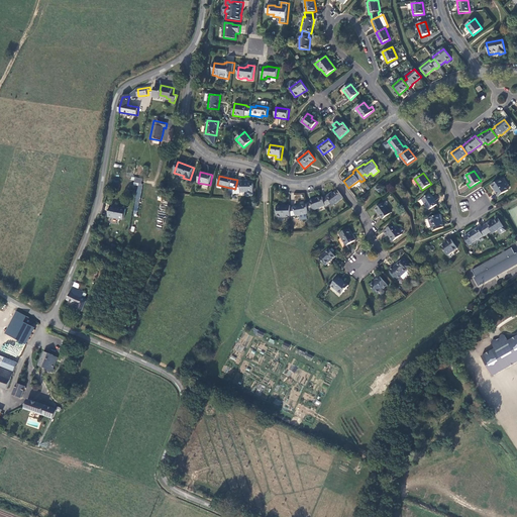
[(501,179),(492,185),(499,196),(508,190),(501,179)]
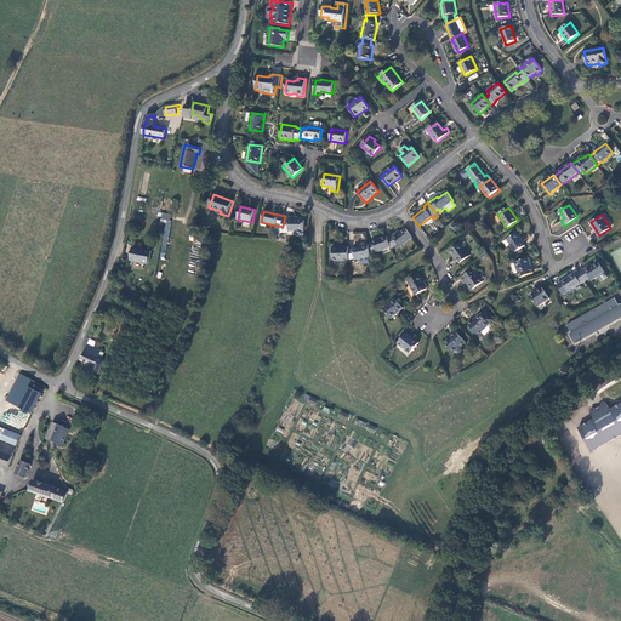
[(283,227),(280,233),(289,233),(289,231),(295,231),(305,231),(305,220),(295,220),(295,217),(290,217),(285,216),(283,226),(283,227)]
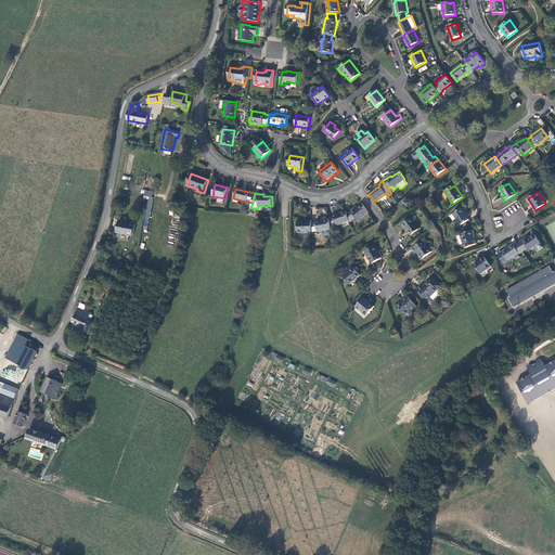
[(153,197),(144,196),(144,198),(149,199),(146,213),(151,213),(153,201),(152,201),(153,197)]
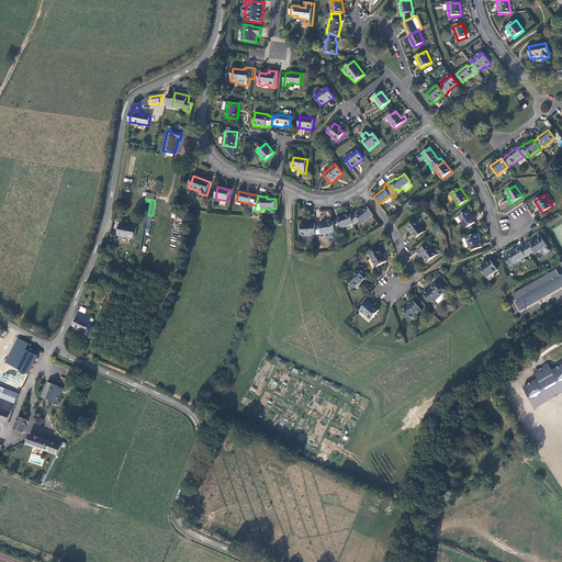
[(362,224),(373,215),(368,206),(361,212),(359,211),(352,216),(355,224),(355,225),(360,221),(362,224)]
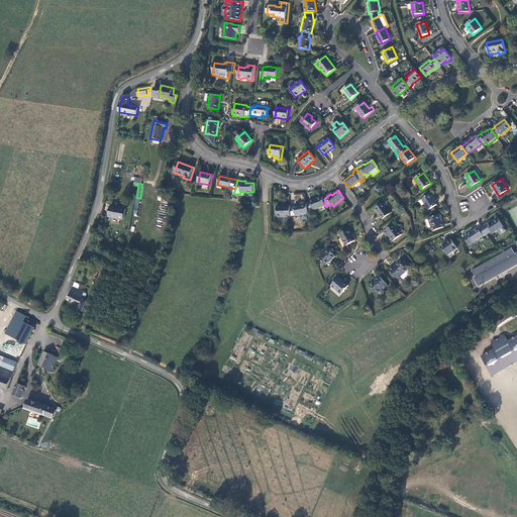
[(294,201),(303,201),(304,193),(294,193),(294,201)]
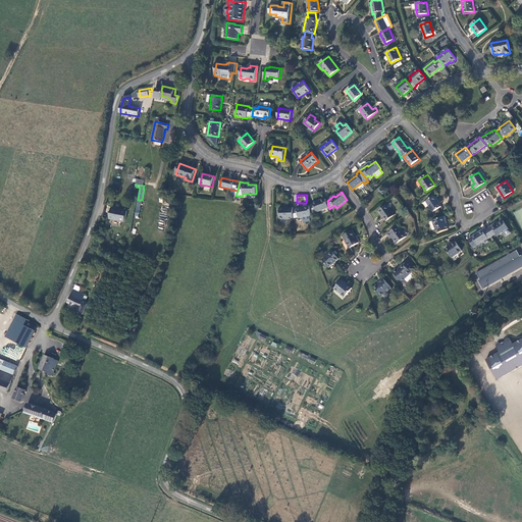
[(433,196),(426,201),(433,212),(441,207),(433,196)]
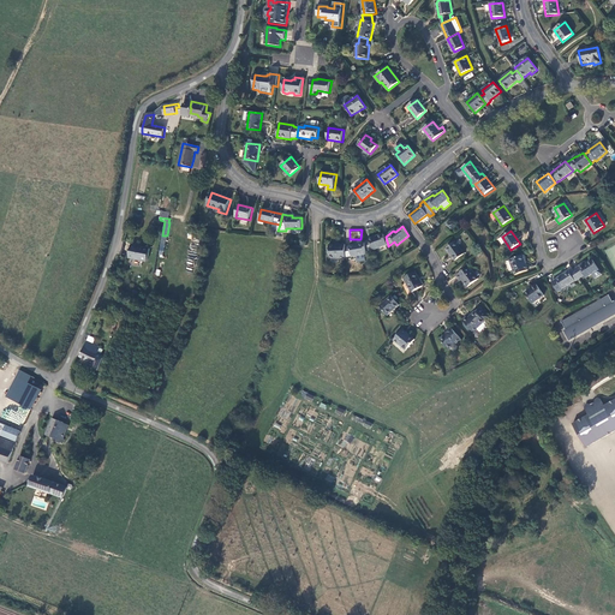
[(365,242),(368,251),(372,249),(372,250),(388,245),(386,237),(384,233),(369,239),(369,240),(365,242)]
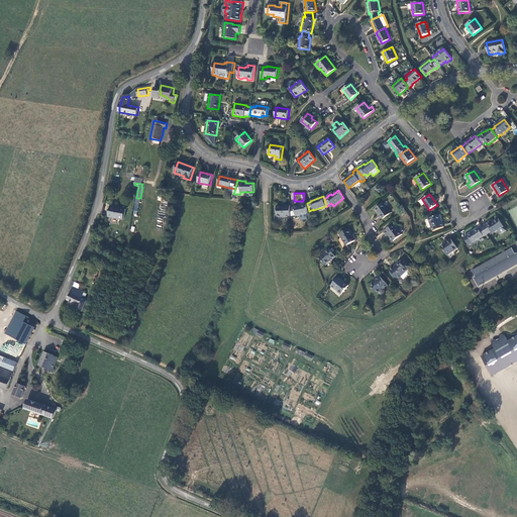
[(296,216),(309,213),(309,211),(307,203),(294,206),(294,207),(291,207),(291,216),(296,215),(296,216)]
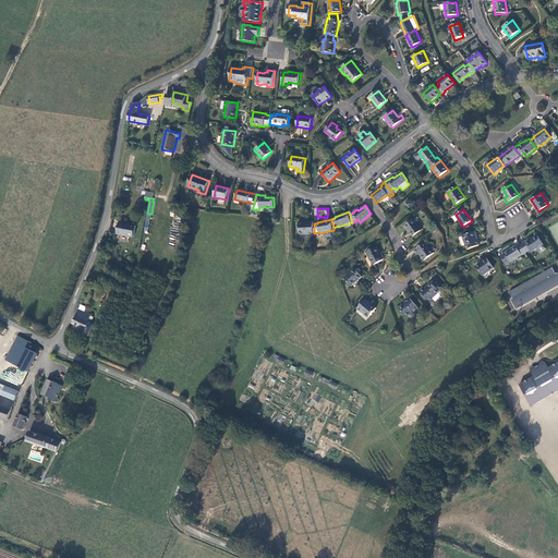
[(413,219),(405,226),(414,237),(422,230),(413,219)]
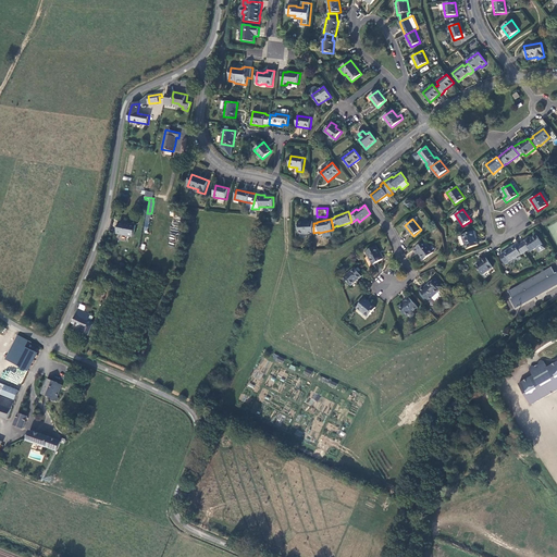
[(298,234),(313,233),(313,223),(313,221),(298,222),(298,234)]
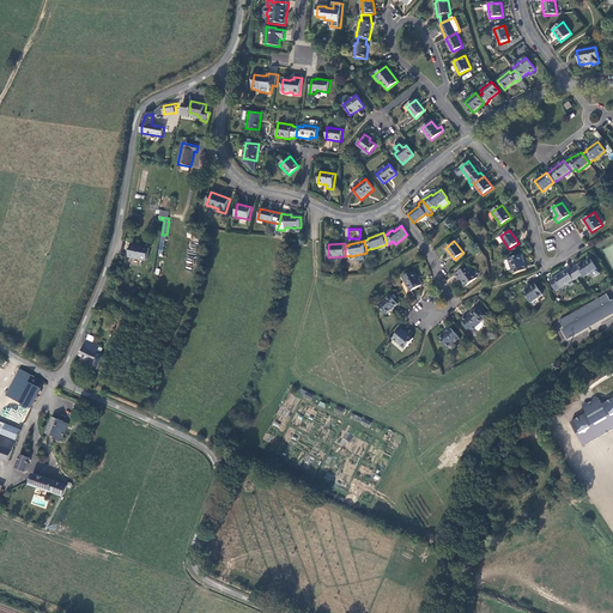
[(141,259),(147,260),(150,248),(137,246),(137,247),(132,247),(129,258),(141,260),(141,259)]
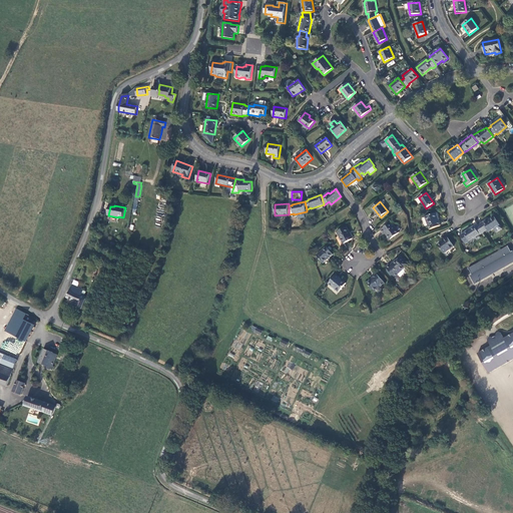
[(436,212),(425,216),(430,229),(440,225),(436,212)]
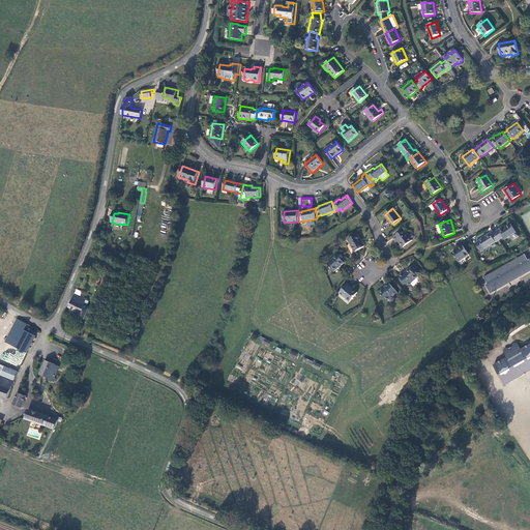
[(495,233),(500,240),(503,238),(505,240),(510,236),(512,240),(519,236),(516,232),(510,224),(506,227),(505,226),(495,233)]
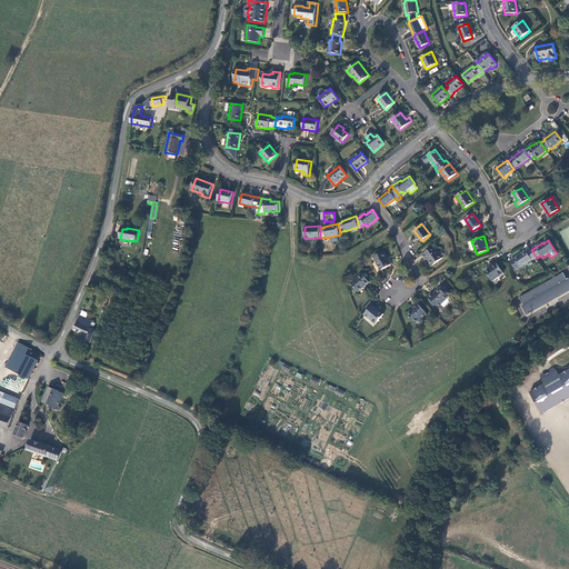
[(433,246),(422,255),(426,260),(428,259),(433,266),(443,258),(433,246)]
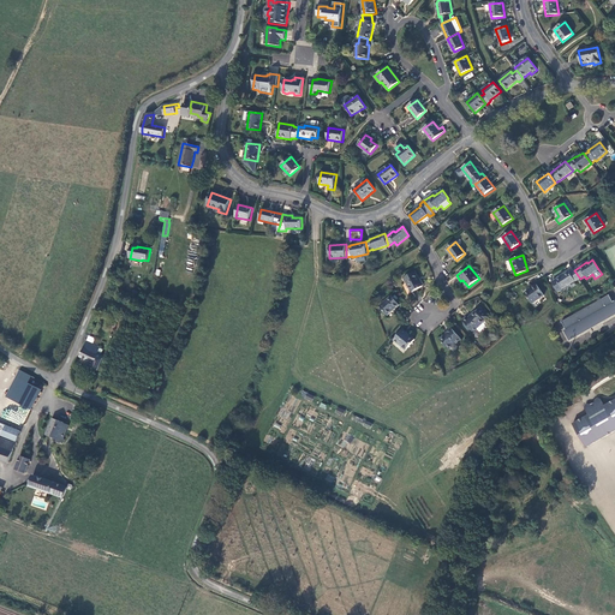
[(577,282),(580,279),(574,270),(571,273),(569,272),(556,280),(562,290),(575,281),(577,282)]
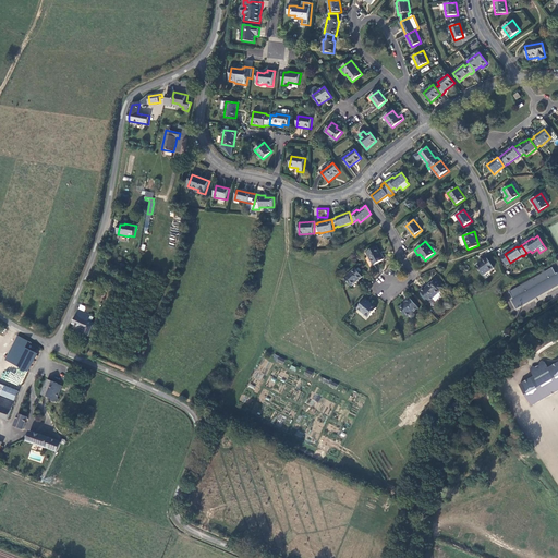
[(377,247),(366,253),(374,266),(385,261),(377,247)]
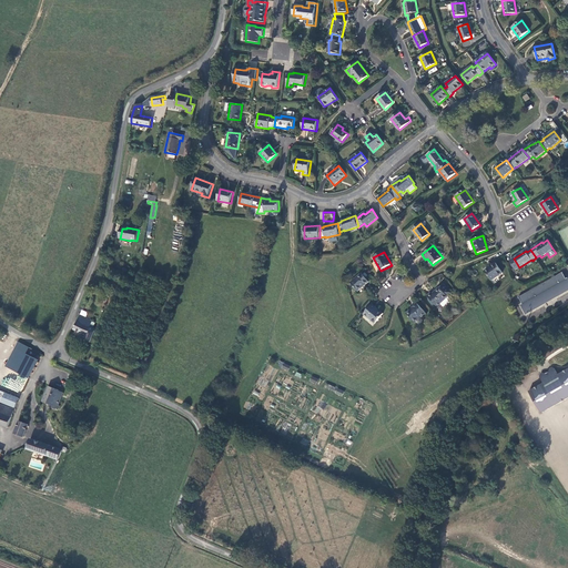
[(496,263),(485,271),(492,281),(503,273),(496,263)]
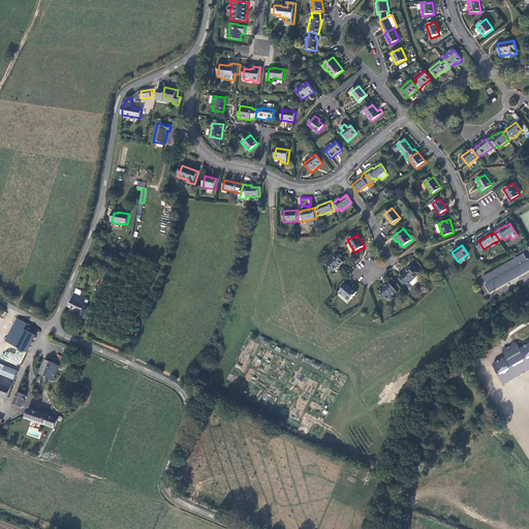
[(486,283),(491,292),(492,293),(494,292),(495,292),(496,291),(497,290),(499,289),(501,288),(504,286),(505,285),(507,285),(509,283),(514,281),(517,279),(518,278),(520,277),(523,276),(525,274),(527,273),(528,273),(528,272),(528,258),(528,259),(528,260),(528,259),(524,253),(523,254),(524,254),(518,257),(517,255),(514,256),(515,258),(491,273),(490,273),(484,276),(483,276),(488,283),(487,284),(486,283)]
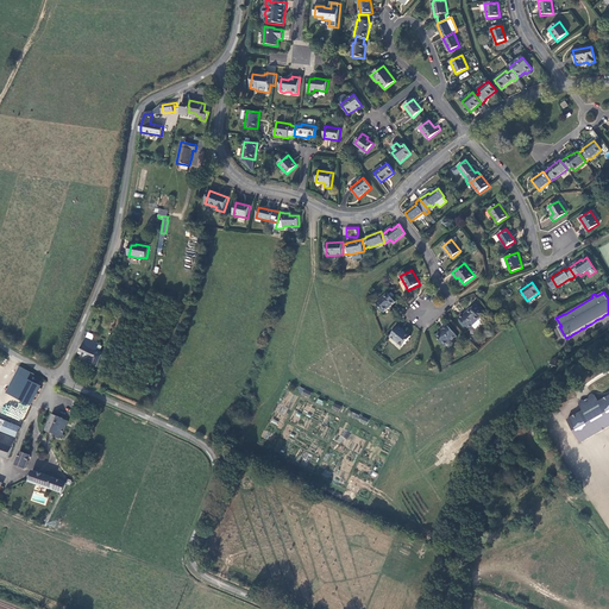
[(388,294),(376,303),(384,313),(395,302),(388,294)]
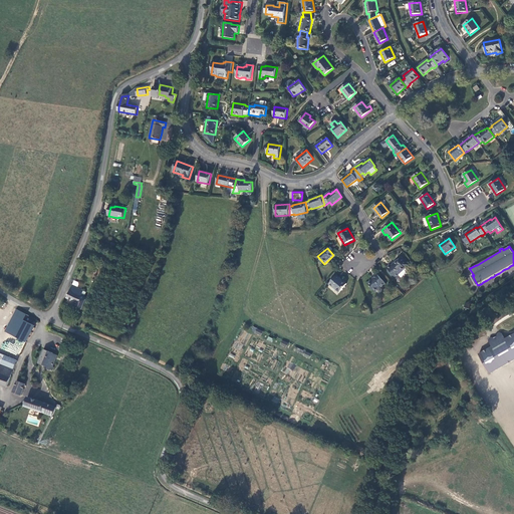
[(407,262),(402,257),(398,260),(392,266),(391,264),(387,268),(396,278),(398,275),(401,278),(405,274),(407,274),(409,273),(408,271),(404,266),(407,262)]
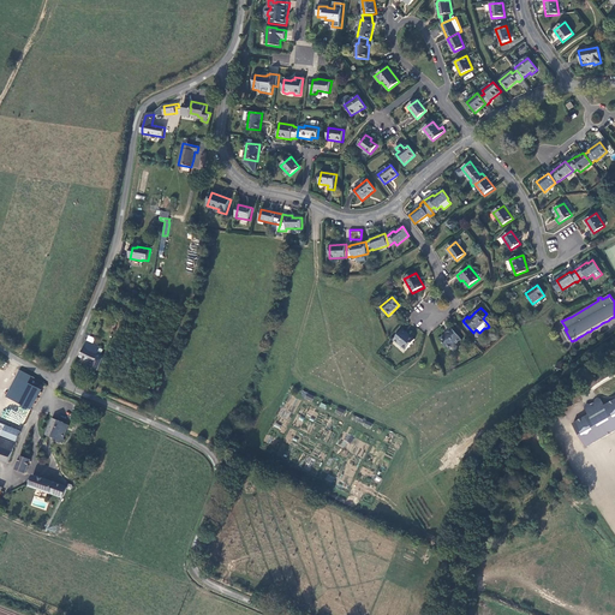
[(416,340),(402,329),(394,340),(407,351),(416,340)]
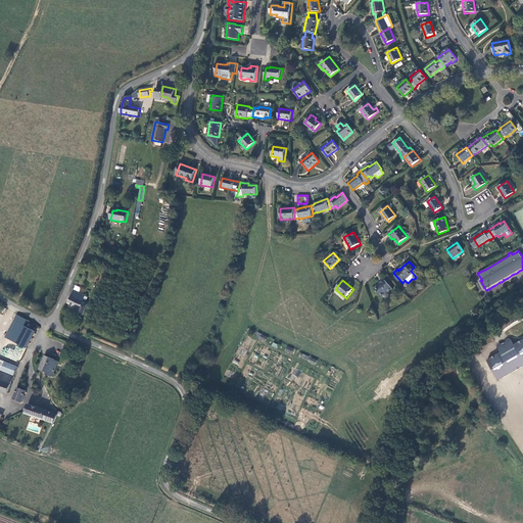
[(384,280),(374,289),(382,297),(392,288),(384,280)]
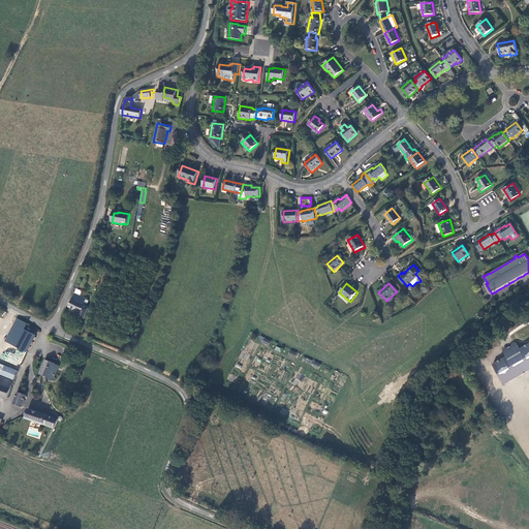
[(74,293),(69,306),(82,311),(85,303),(86,299),(74,293)]
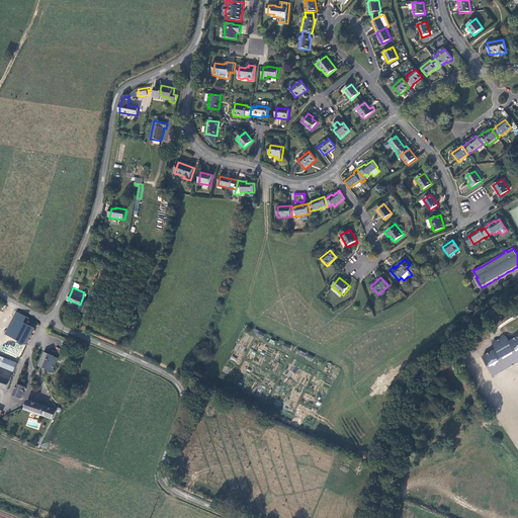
[(87,298),(83,296),(80,305),(78,309),(82,311),(87,298)]
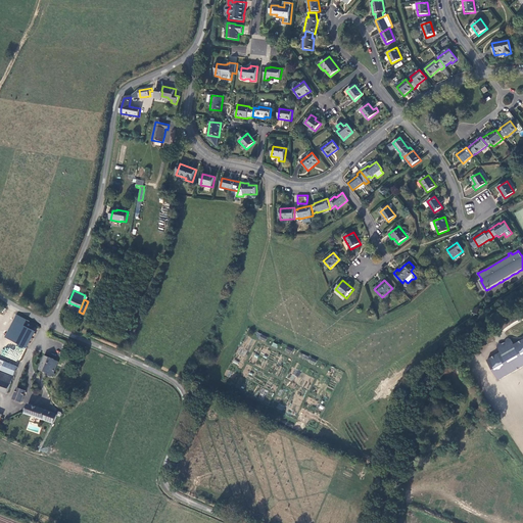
[(28,320),(17,315),(6,337),(28,347),(36,331),(25,325),(28,320)]
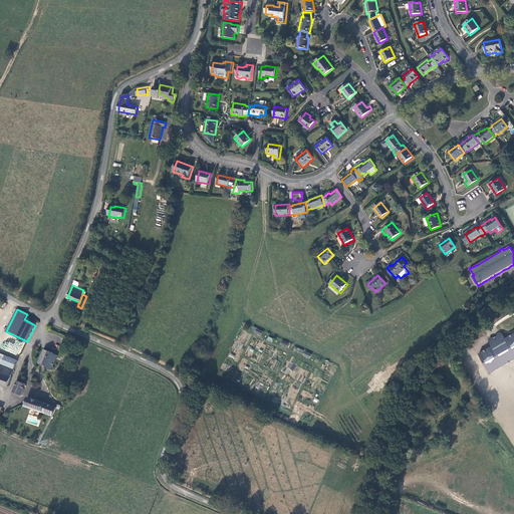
[(253,326),(251,331),(261,335),(263,331),(253,326)]
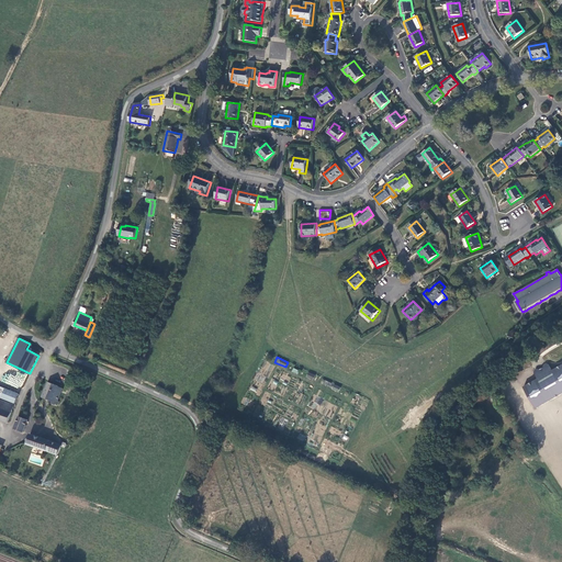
[(536,409),(561,393),(561,366),(552,371),(550,368),(548,366),(547,364),(543,366),(543,368),(539,370),(537,370),(535,371),(535,373),(538,379),(523,388),(536,409)]
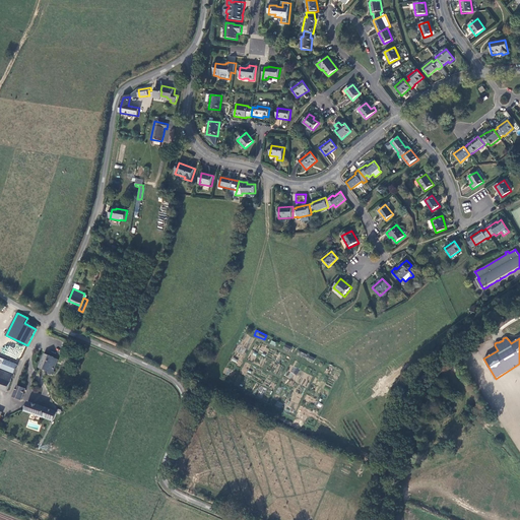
[(54,371),(58,359),(45,353),(41,368),(49,371),(48,373),(52,375),(52,374),(54,374),(55,371),(54,371)]
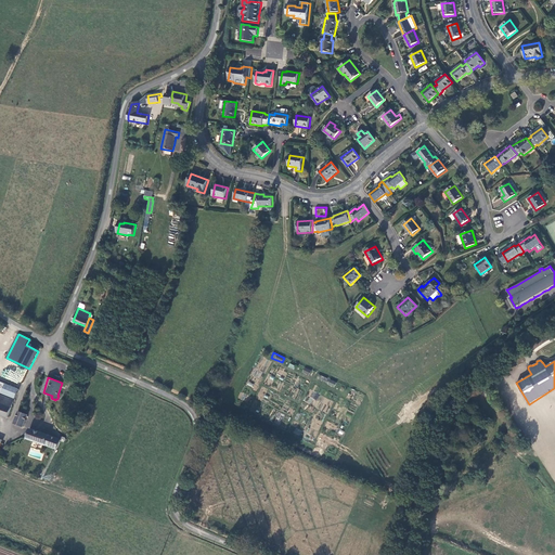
[(20,389),(0,382),(0,394),(1,392),(15,398),(20,389)]
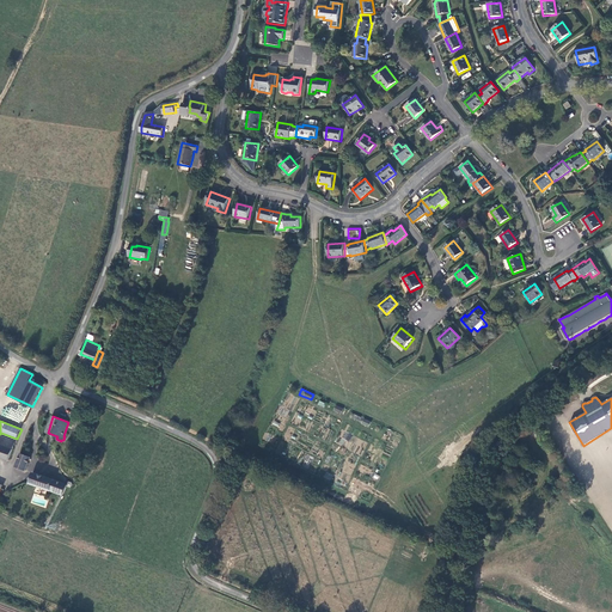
[(16,442),(0,436),(0,458),(10,461),(16,442)]
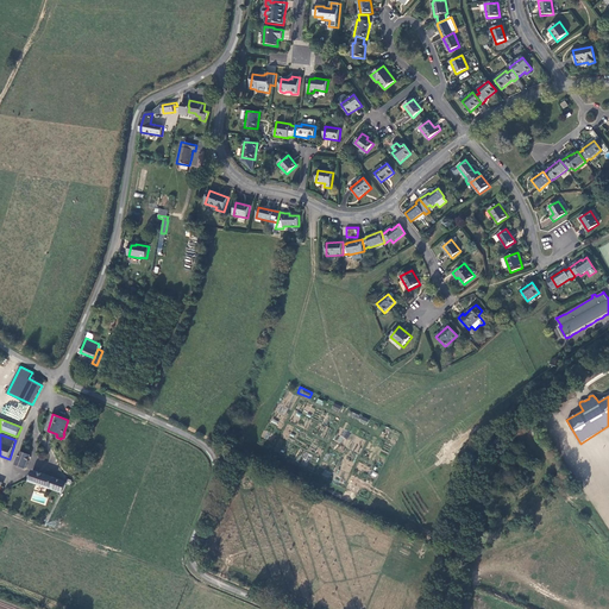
[(30,456),(20,452),(16,465),(25,469),(30,456)]
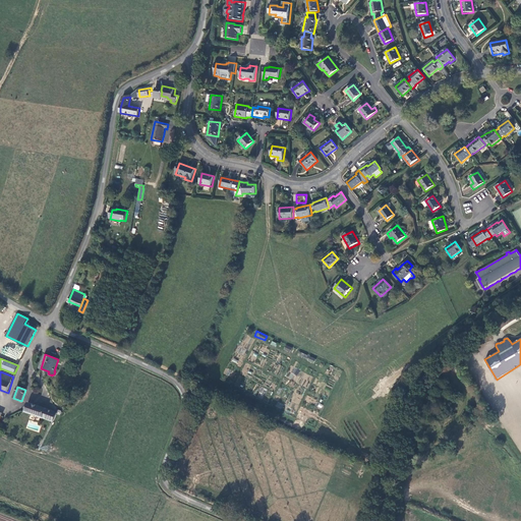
[(25,412),(54,422),(57,413),(29,403),(25,412)]
